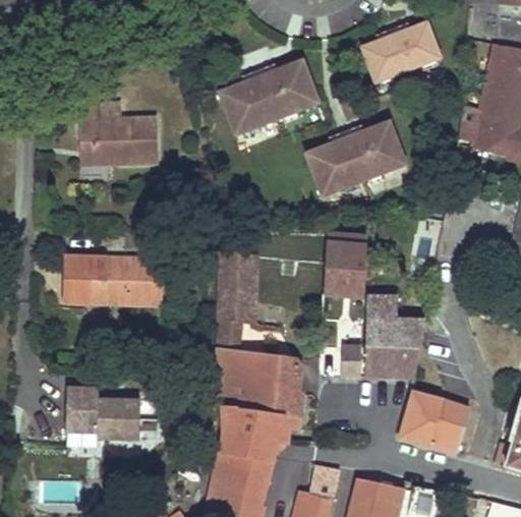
[(427,19),(363,44),(378,78),(441,54),(427,19)]
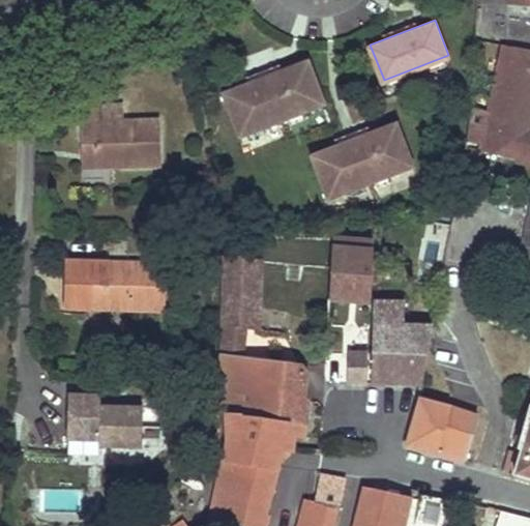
[(529,46),(502,41),(483,143),(520,152),(520,156),(529,158),(529,124),(528,124),(529,115),(529,46)]
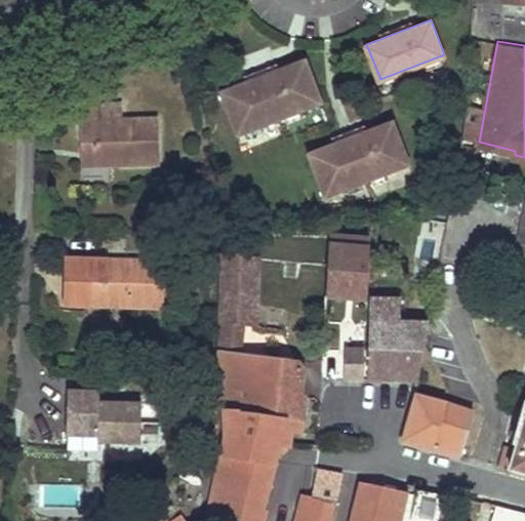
[(306,58),(223,90),(239,133),(322,103),(306,58)]
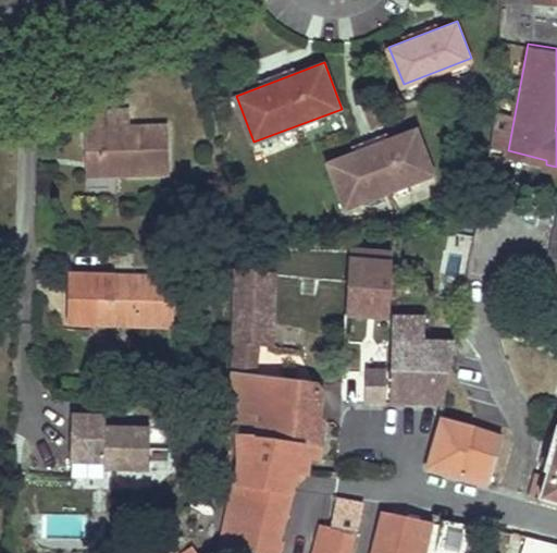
[(128,109),(85,110),(85,127),(97,127),(98,164),(130,163),(130,176),(169,175),(168,128),(130,128),(128,109)]
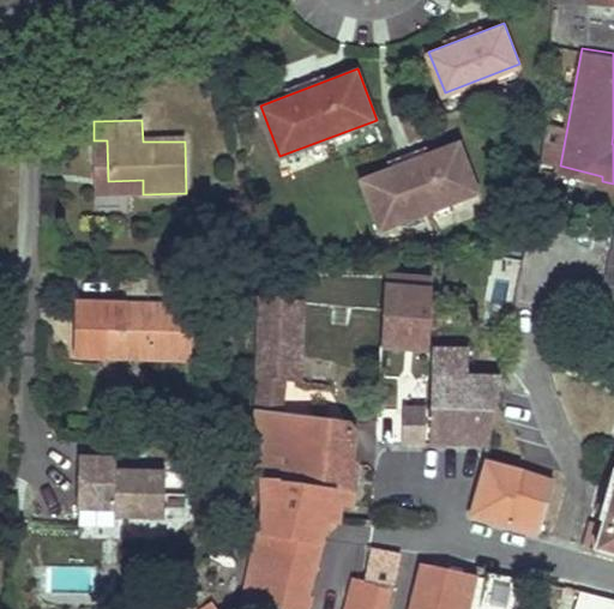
[(459,139),(361,178),(383,229),(480,191),(459,139)]
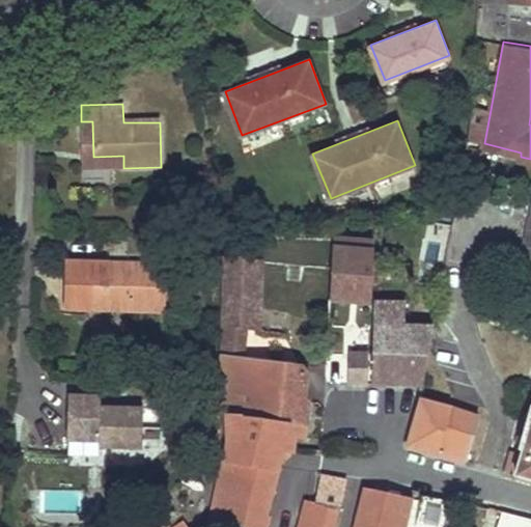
[(92,121),(81,121),(81,148),(82,168),(123,168),(123,156),(93,157),(92,121)]
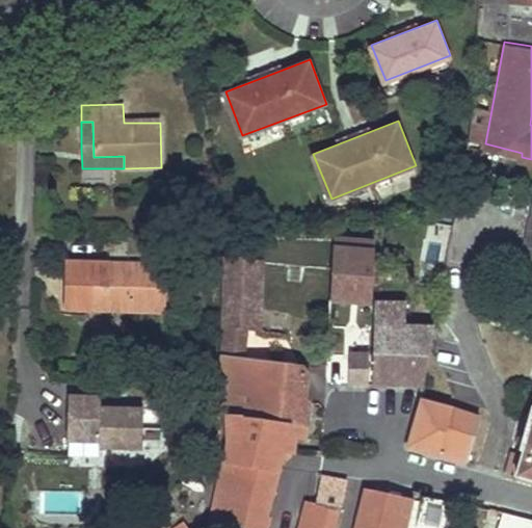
[(531,206),(516,274),(531,279),(531,206)]
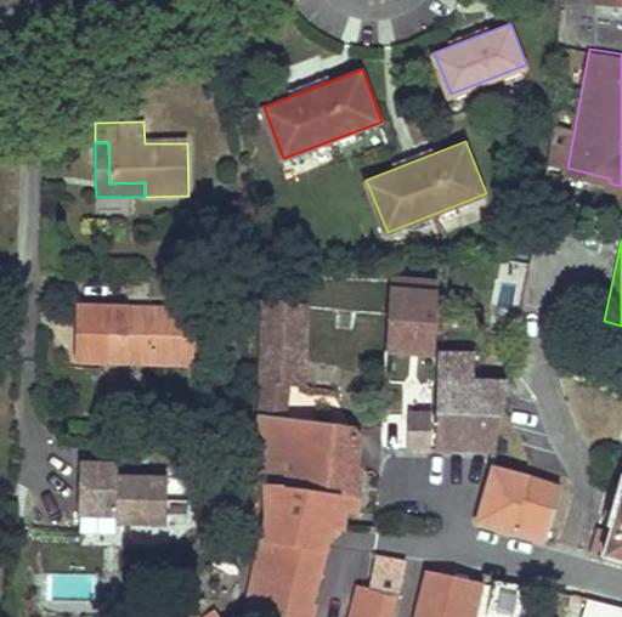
[(436,292),(389,289),(384,350),(434,352),(436,292)]
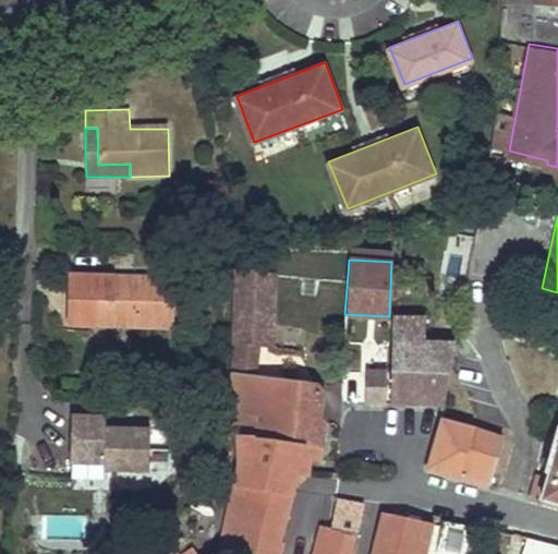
[(277,274),(238,269),(231,371),(245,371),(249,341),(274,345),(277,274)]
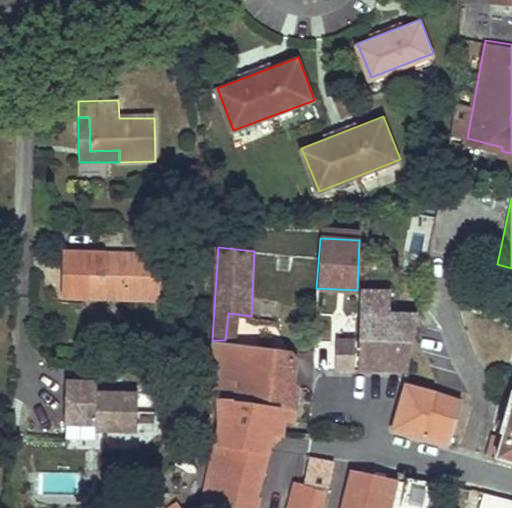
[(88,292),(159,295),(161,252),(135,251),(135,259),(106,258),(106,251),(90,250),(89,274),(88,292)]
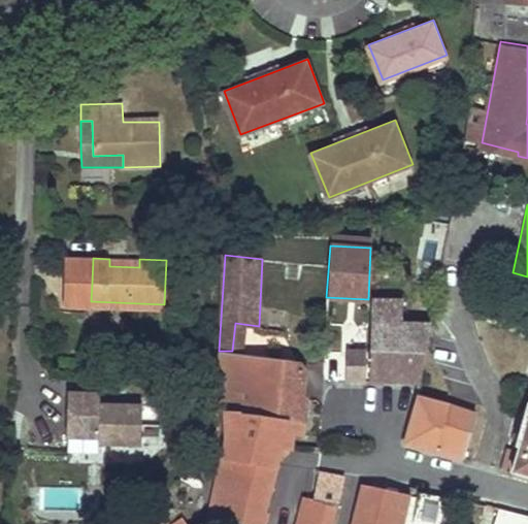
[(139,267),(139,259),(109,259),(109,266),(139,267)]
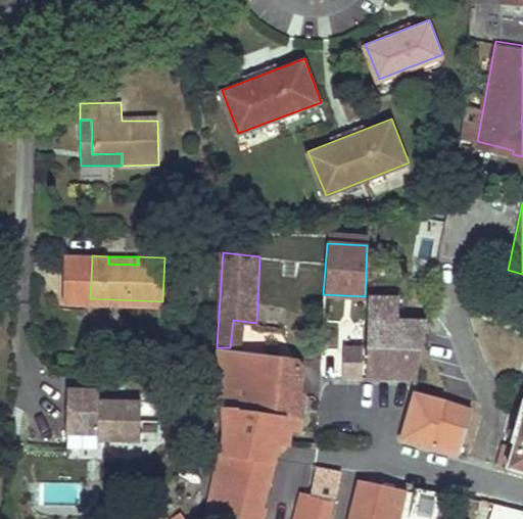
[(415,376),(425,319),(392,318),(393,296),(368,295),(365,375),(415,376)]
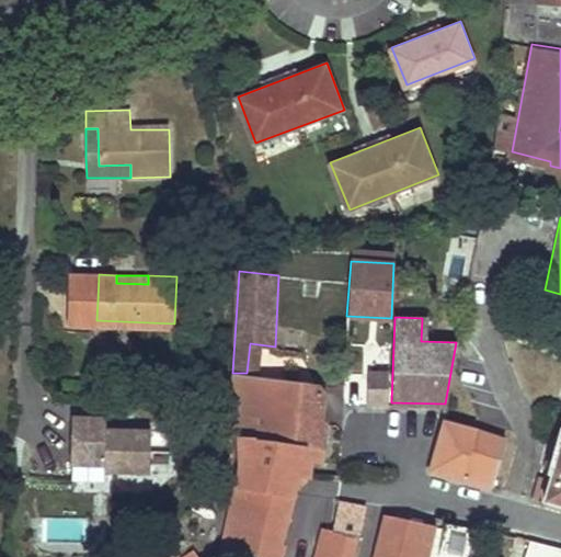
[(388,372),(368,371),(366,401),(387,402),(388,372)]
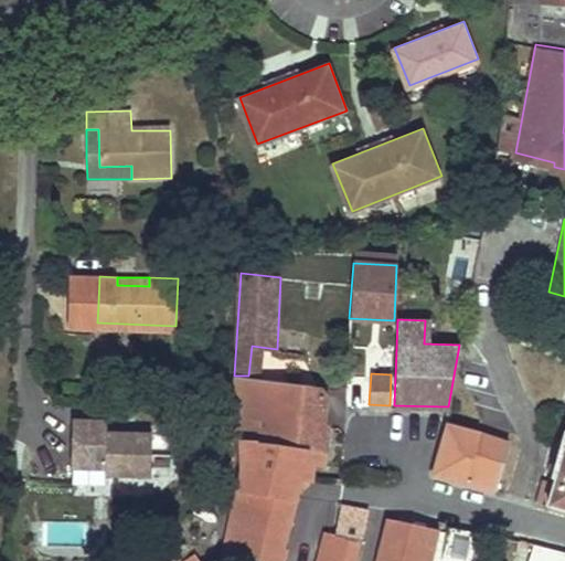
[(248,376),(234,376),(231,437),(241,438),(274,454),(312,462),(322,463),(326,424),(323,423),(324,413),(326,398),(319,387),(248,376)]
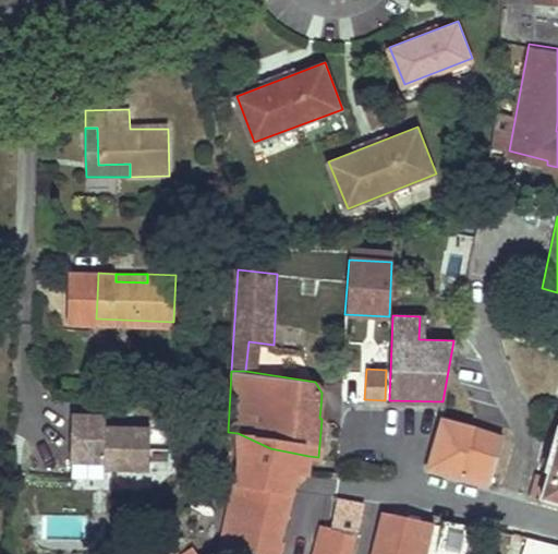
[(500,436),(443,419),(428,466),(447,470),(488,481),(500,436)]
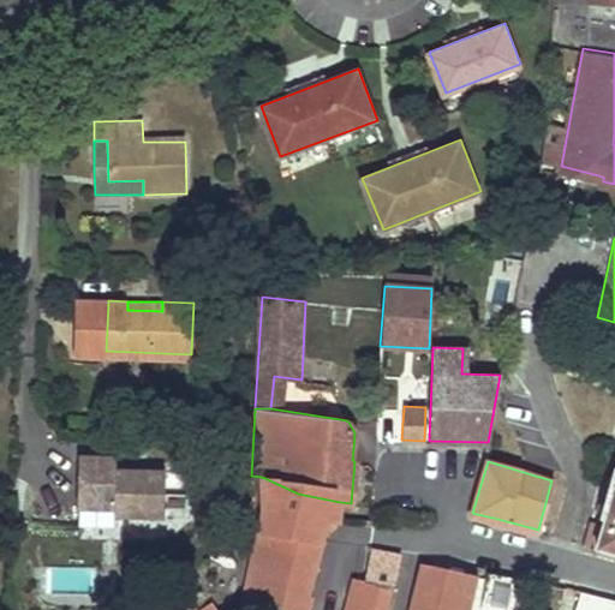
[(165,470),(96,466),(95,473),(95,495),(115,496),(114,516),(162,519),(165,470)]
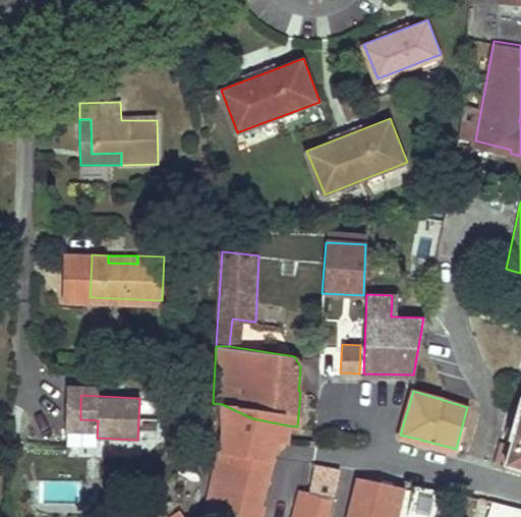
[(161,399),(139,398),(137,440),(159,441),(161,399)]
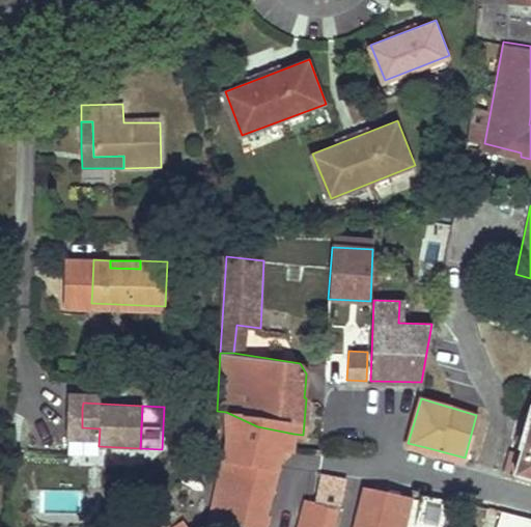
[(530,406),(520,445),(523,446),(522,450),(510,446),(504,468),(515,472),(530,476),(530,406)]
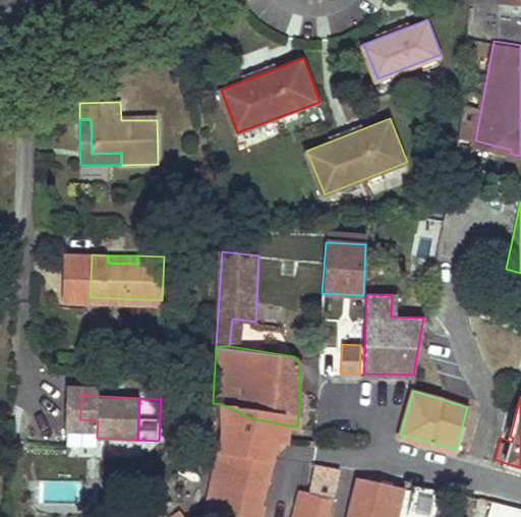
[(252,418),(222,404),(223,434),(208,508),(255,516),(274,439),(251,433),(252,418)]
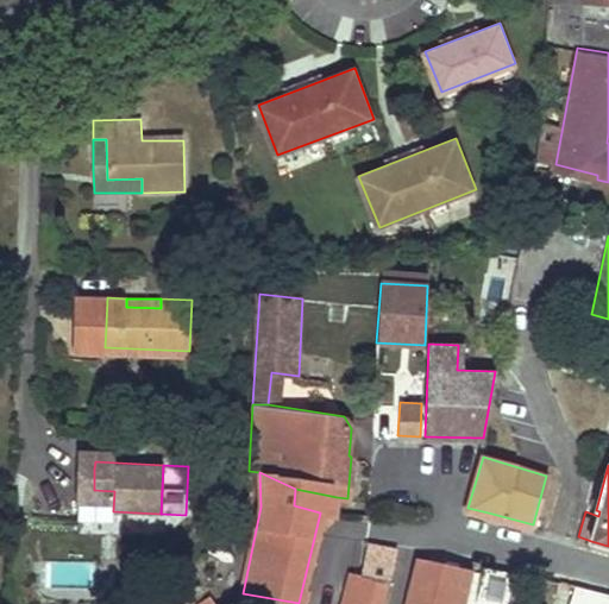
[(337,497),(295,489),(294,505),(320,513),(336,515),(336,510),(337,497)]
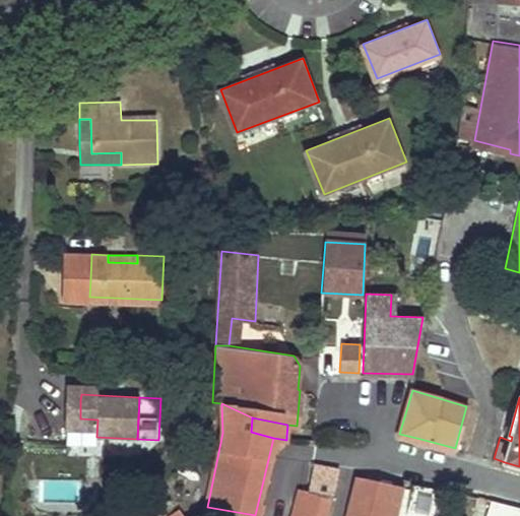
[(98,420),(80,418),(79,436),(96,437),(98,420)]
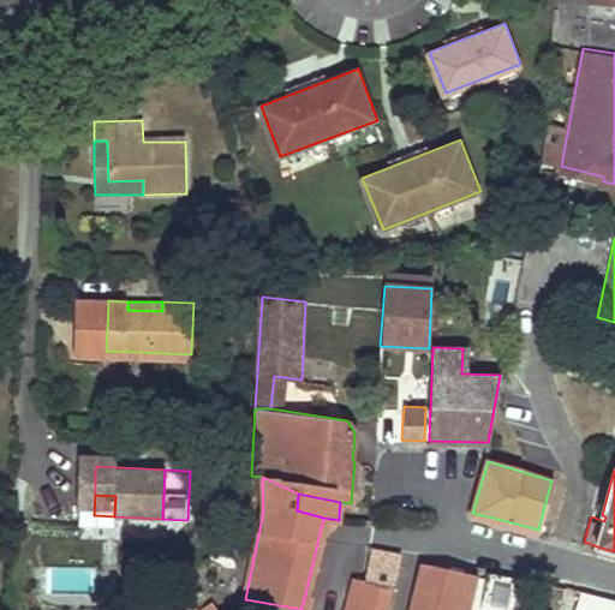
[(371,548),(364,580),(393,586),(400,554),(375,548),(371,548)]
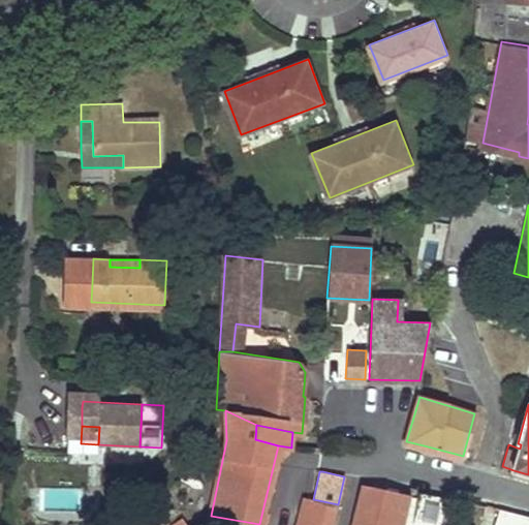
[(392,489),(364,483),(352,524),(401,524),(409,493),(392,489)]
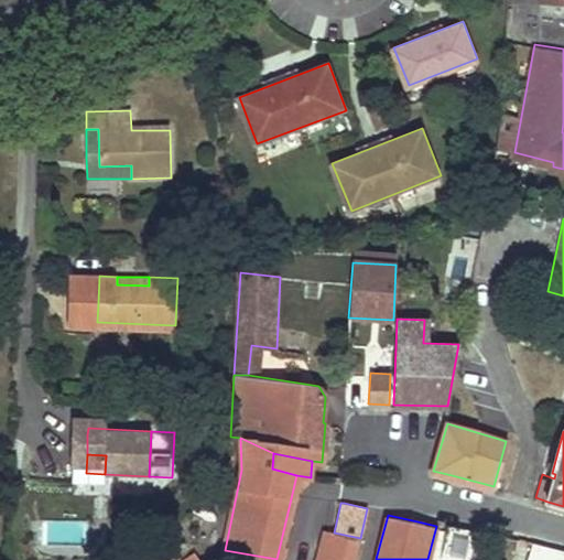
[(468,558),(476,528),(461,525),(453,555),(468,558)]
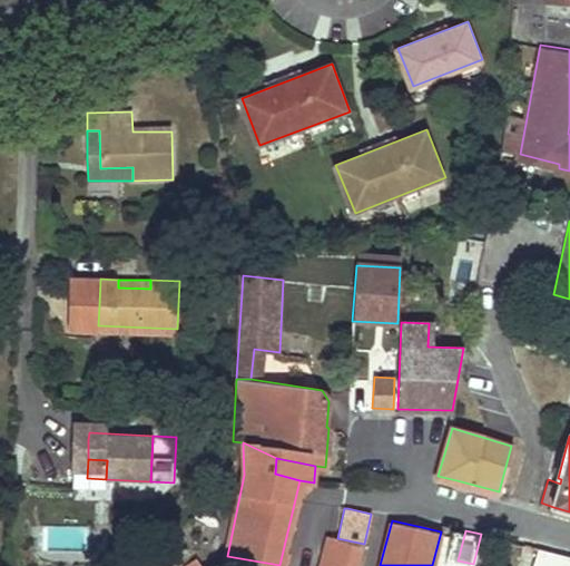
[(569,565),(569,555),(537,546),(530,565),(569,565)]
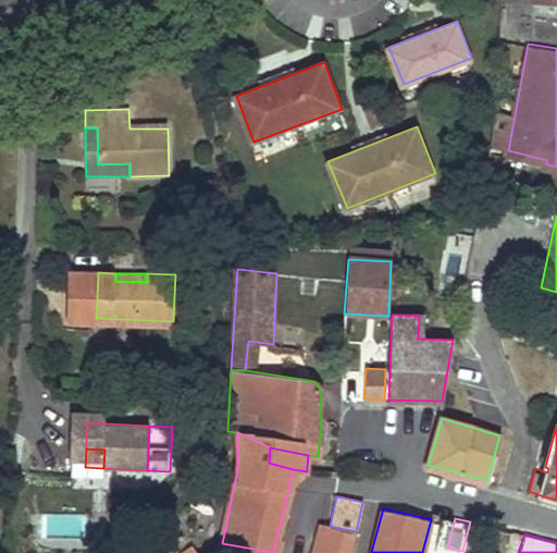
[(201,552),(195,542),(180,552),(201,552)]
